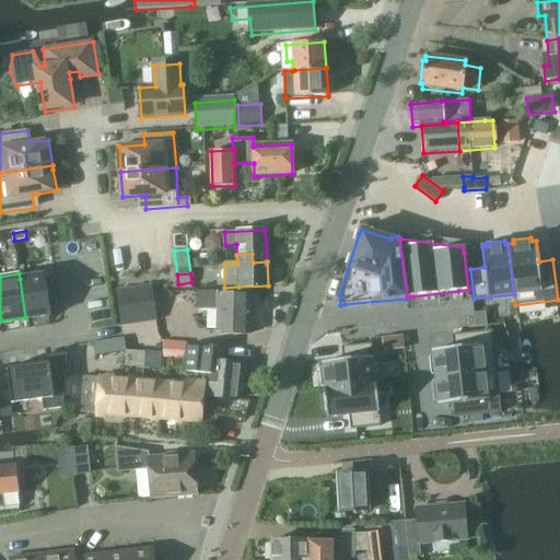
[(44,275),(20,279),(25,317),(50,313),(44,275)]
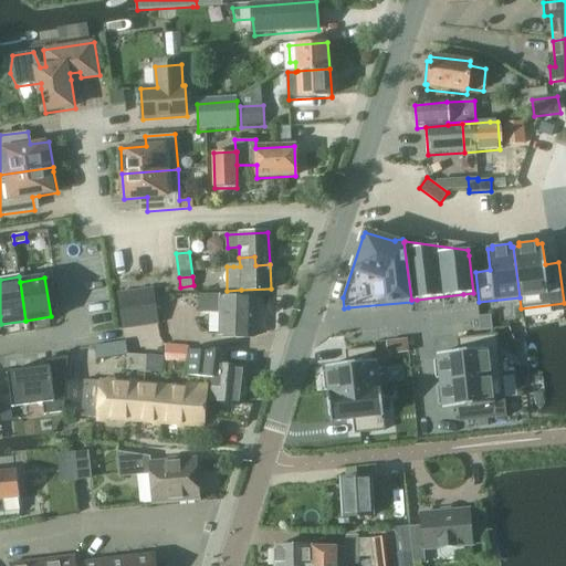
[(154,289),(119,294),(124,327),(158,322),(154,289)]
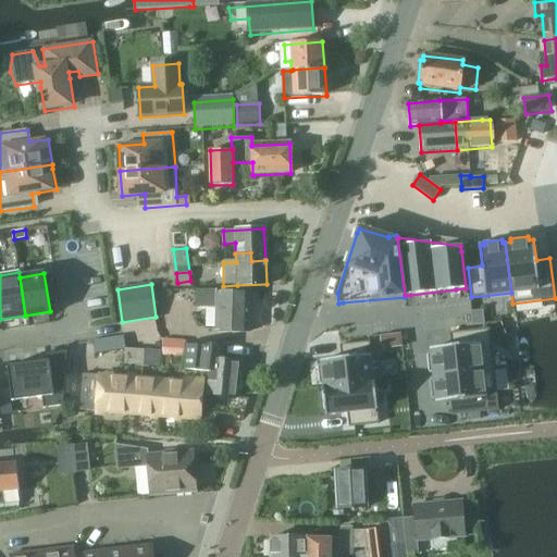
[(217,334),(248,335),(248,295),(217,295),(217,289),(196,289),(196,308),(217,307),(217,334)]
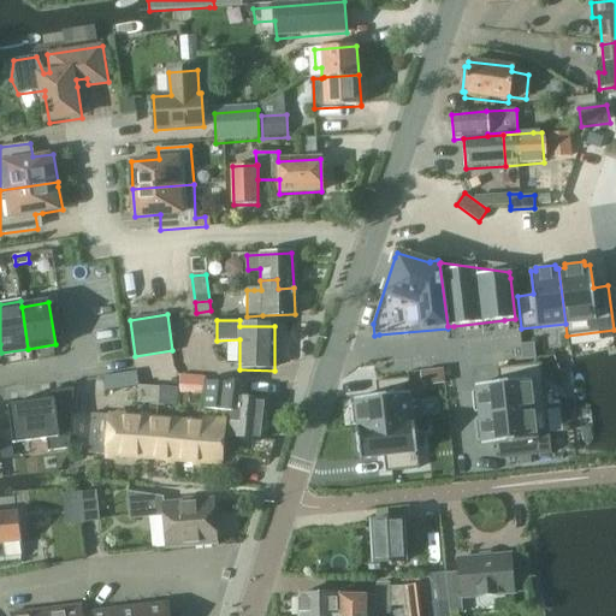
[(477,391),(473,392),(475,412),(479,412),(480,416),(546,408),(542,363),(497,368),(499,383),(477,386),(477,391)]
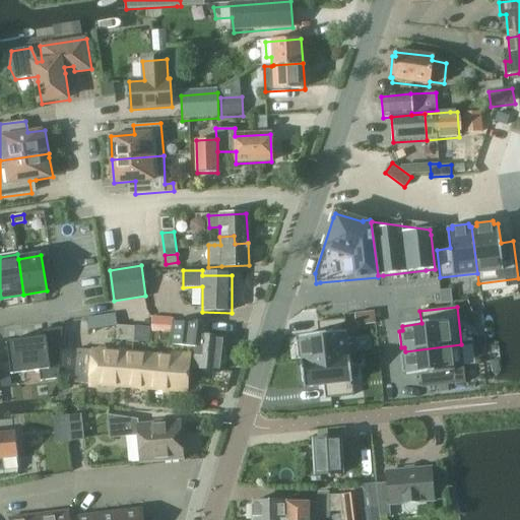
[(116,311),(88,314),(89,324),(118,320),(116,311)]
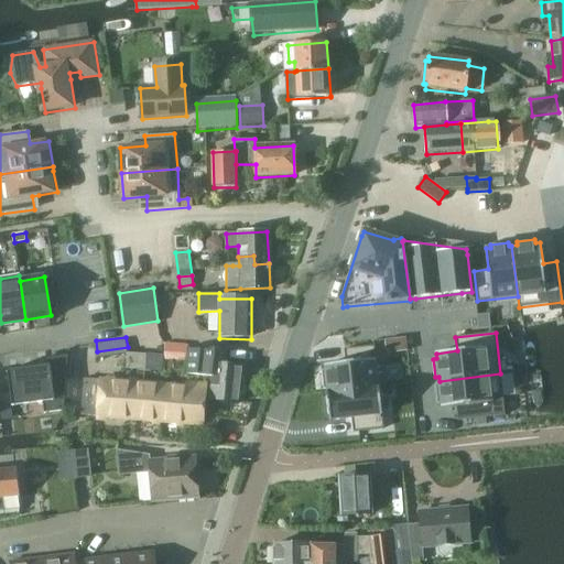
[(183,345),(166,344),(165,356),(182,358),(183,345)]
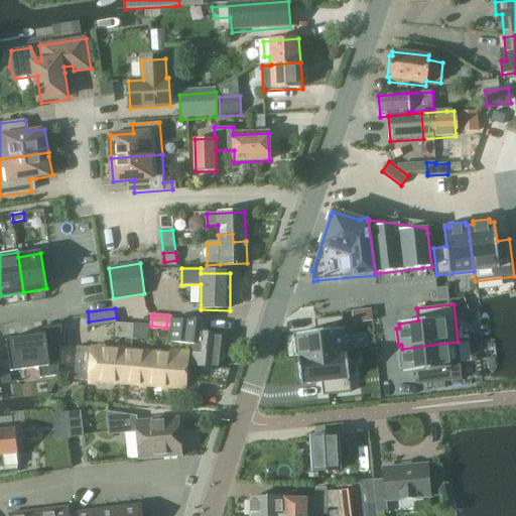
[(298,340),(294,340),(296,357),(299,356),(300,359),(299,359),(299,360),(347,355),(343,316),(315,319),(316,333),(297,335),(298,340)]
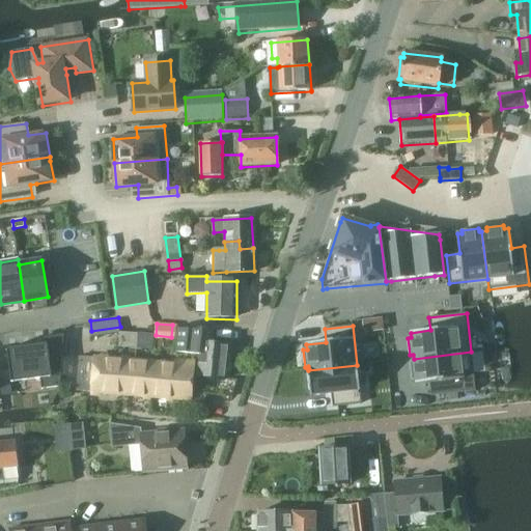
[(177,330),(175,354),(200,357),(198,378),(224,381),(228,346),(213,344),(206,344),(208,331),(192,329),(191,331),(177,330)]
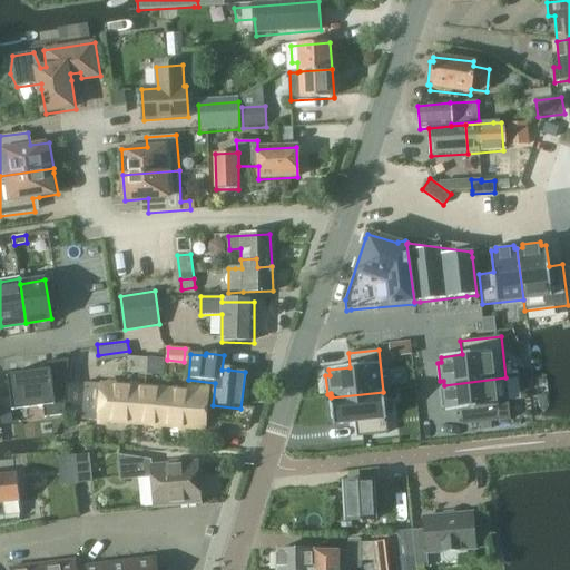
[(147,359),(129,357),(128,373),(146,375),(147,359)]
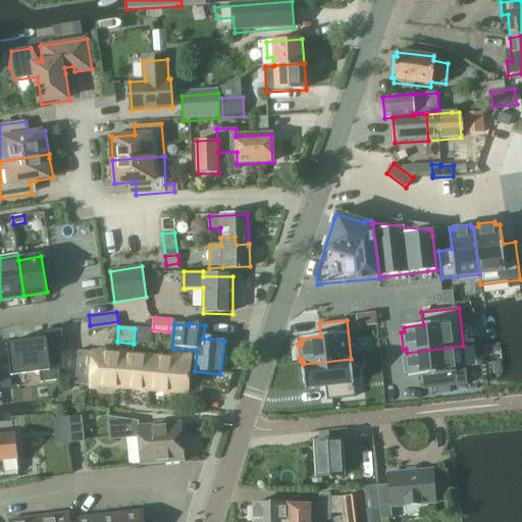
[(47,338),(7,344),(11,376),(40,372),(41,382),(59,380),(62,345),(48,347),(47,338)]
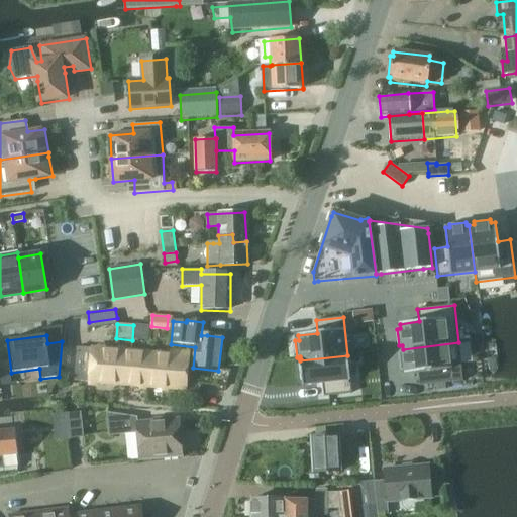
[(403,352),(400,353),(402,370),(405,370),(405,374),(424,372),(426,385),(463,381),(458,342),(403,349),(403,352)]
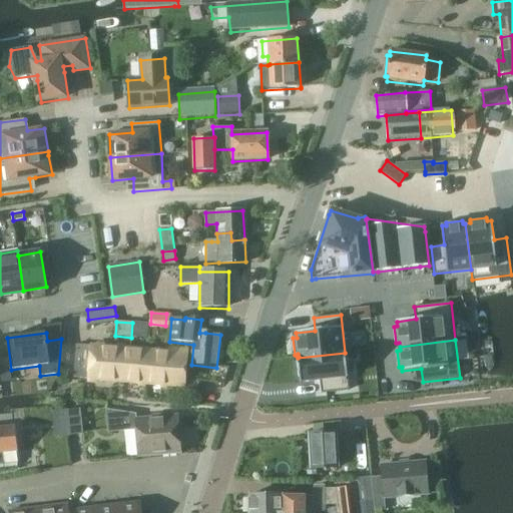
[(75,348),(74,377),(88,378),(91,343),(76,342),(75,348)]
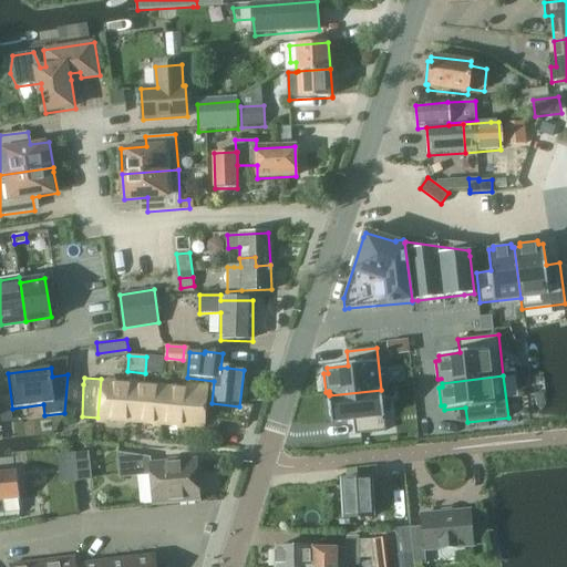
[(103,378),(99,414),(135,418),(137,399),(132,399),(132,393),(124,393),(125,381),(103,378)]
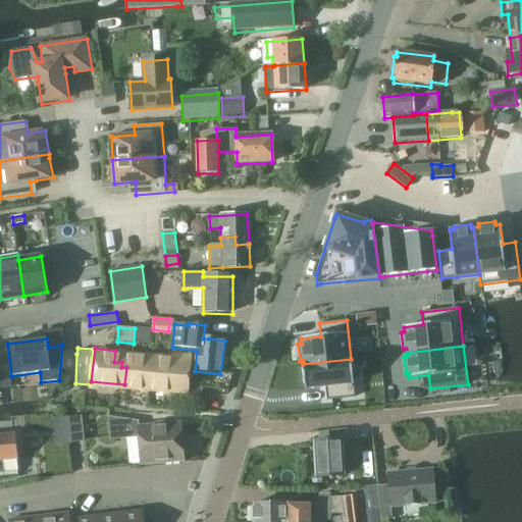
[(151,355),(115,351),(114,362),(121,362),(121,367),(126,367),(124,384),(147,387),(151,355)]
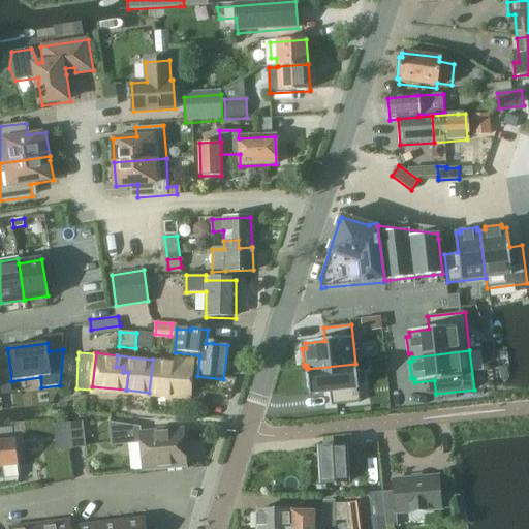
[(174,359),(174,362),(153,360),(149,393),(190,398),(194,361),(174,359)]
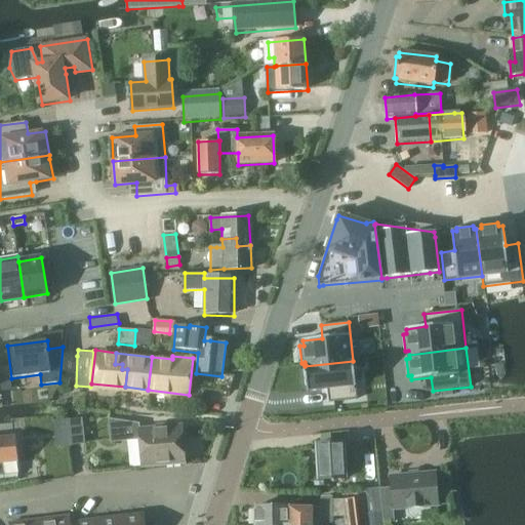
[(353,361),(305,366),(307,392),(328,390),(329,402),(357,399),(353,361)]
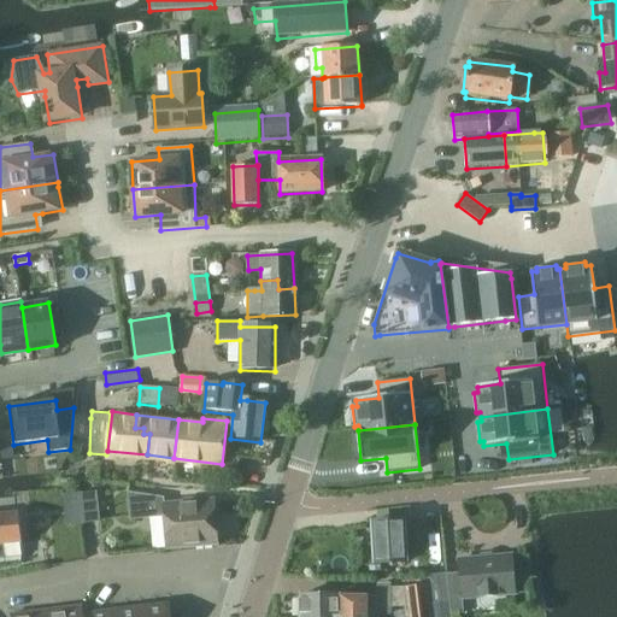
[(101,521),(98,491),(80,493),(83,523),(101,521)]
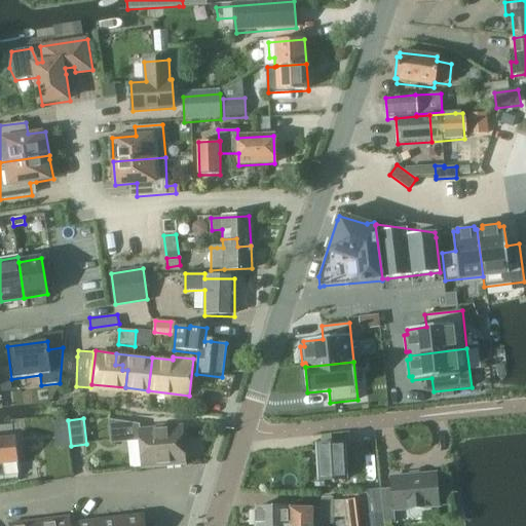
[(111,444),(137,442),(140,473),(183,467),(180,430),(138,435),(137,422),(110,420),(111,444)]
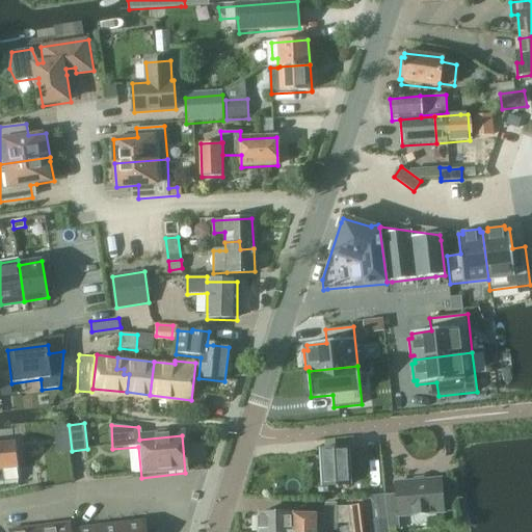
[(0,481),(19,479),(15,442),(0,443),(0,481)]
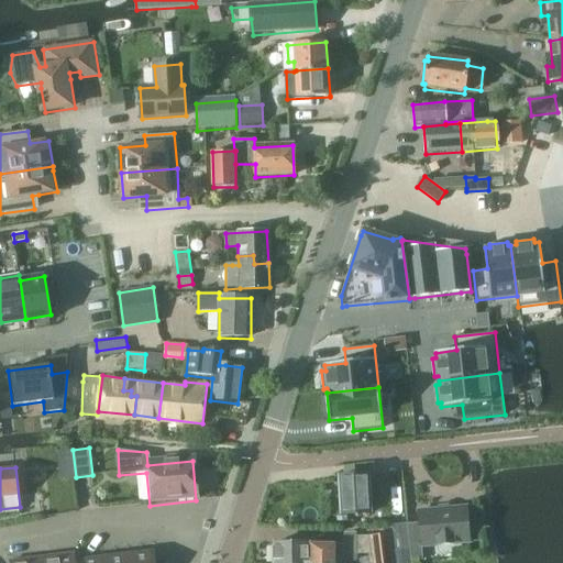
[(385,474),(341,476),(342,514),(370,514),(368,487),(385,487),(385,474)]
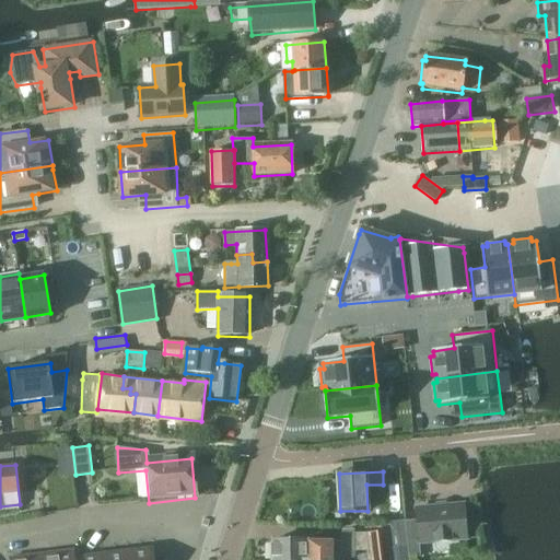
[(415,522),(406,522),(410,558),(421,557),(420,543),(464,538),(461,506),(413,509),(413,511),(415,522)]
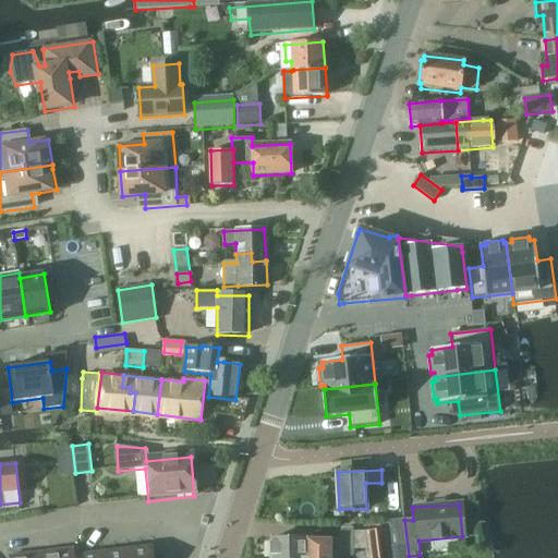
[(404,520),(386,522),(387,530),(387,532),(389,557),(408,557),(409,556),(404,520)]
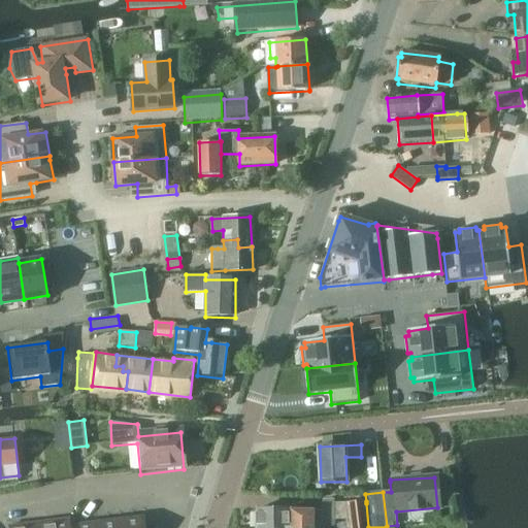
[(335,499),(327,499),(327,520),(336,520),(337,519),(345,519),(347,519),(348,527),(368,527),(366,503),(366,501),(348,503),(335,503),(335,499)]
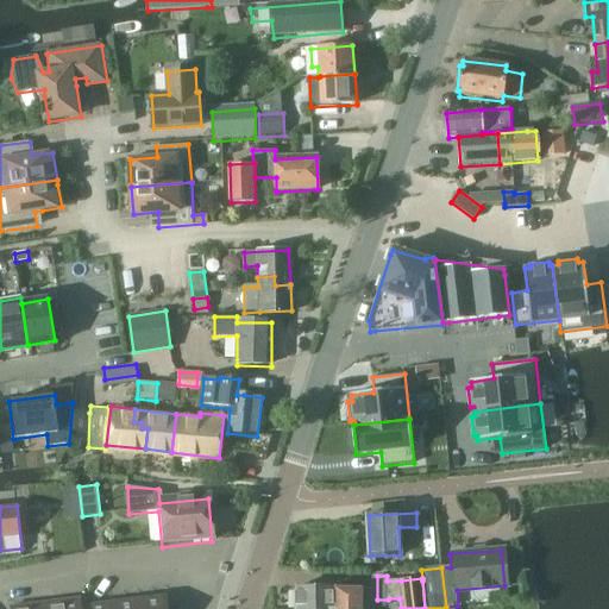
[(371,591),(296,591),(296,608),(372,608),(374,591),(371,591)]
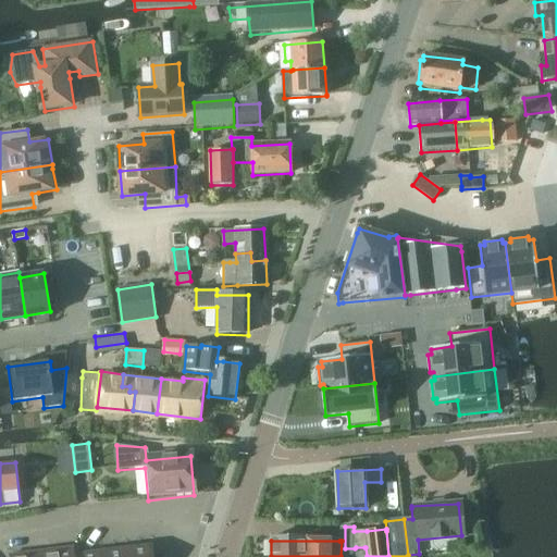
[(75,549),(14,556),(152,556),(151,547),(78,556),(76,556),(75,553),(75,549)]
